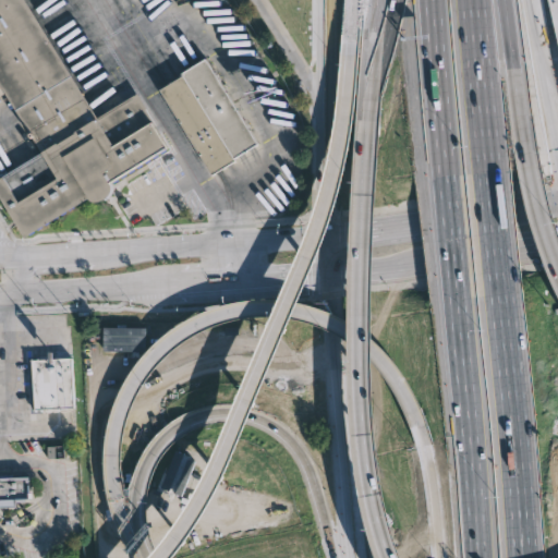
[(0,0),(24,0),(97,117),(136,92),(169,145),(105,185),(107,189),(106,194),(100,199),(88,203),(85,202),(83,197),(25,234),(0,193),(0,176),(39,152),(0,86),(0,0)]
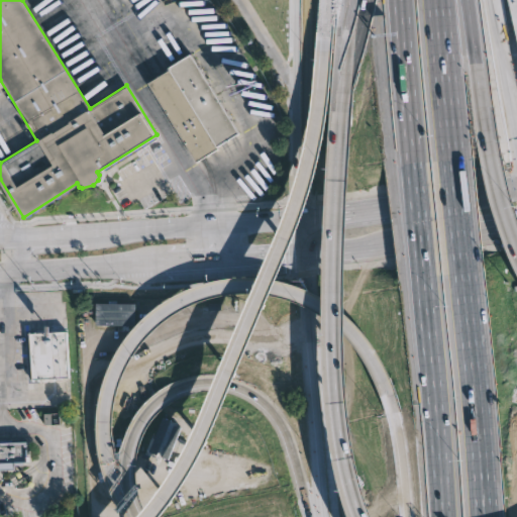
[(217,149),(195,163),(147,84),(169,71),(168,69),(190,55),(237,134),(215,147),(217,149)]
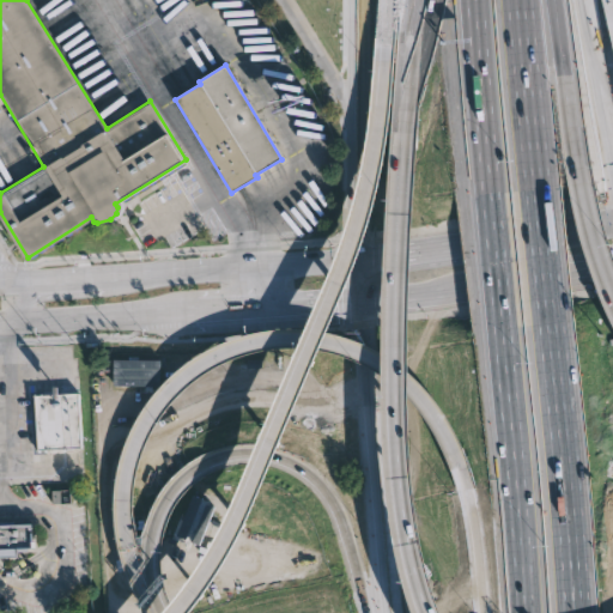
[(161,360),(114,359),(113,386),(161,387),(161,360)]
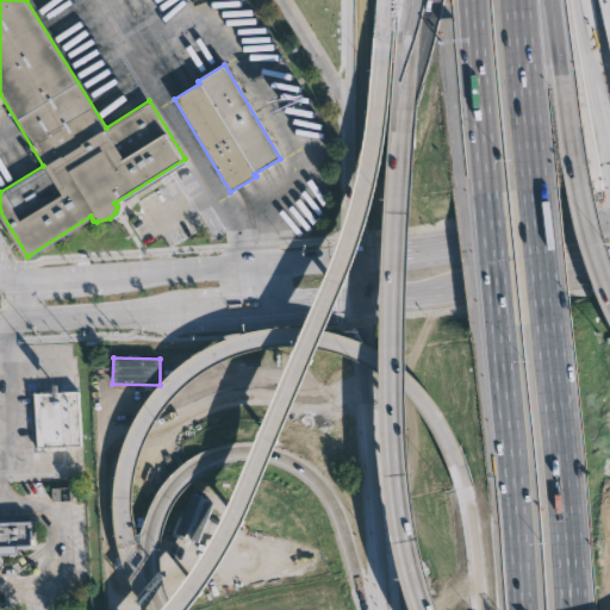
[(78,390),(81,444),(39,447),(37,410),(30,410),(29,397),(36,397),(36,393),(78,390)]
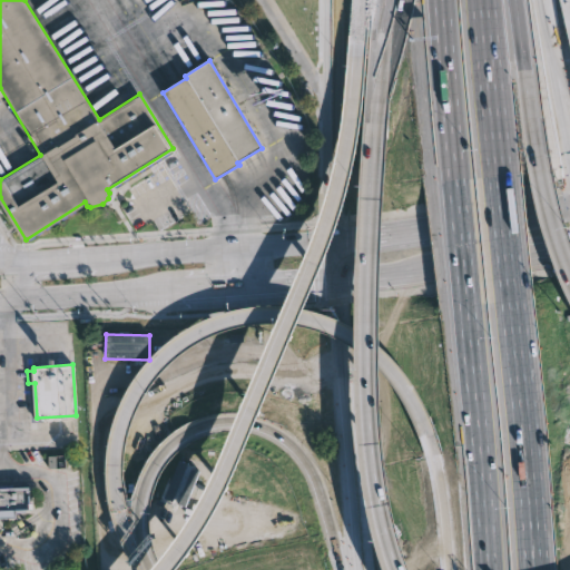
[(199,469),(177,460),(161,500),(184,509),(199,469)]
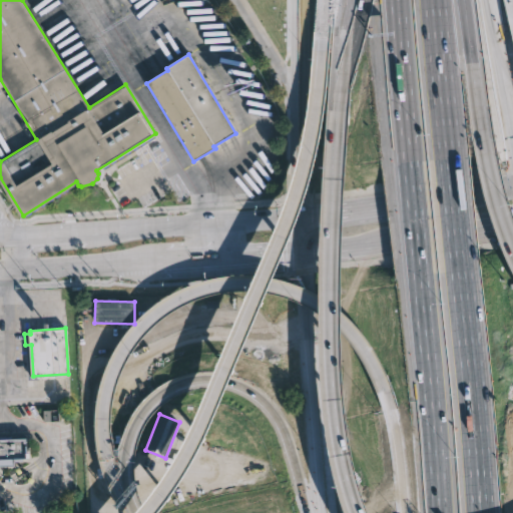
[(0,437),(12,437),(12,439),(28,439),(28,462),(16,462),(16,466),(0,466),(0,437)]
